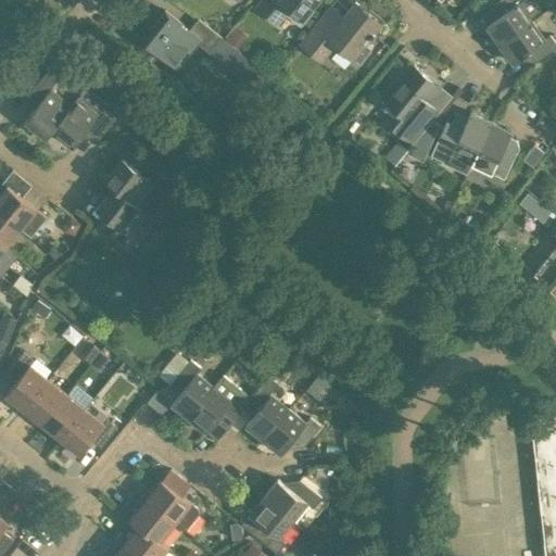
[(301,26),(314,10),(311,8),(315,0),(260,0),(255,7),(277,24),(286,13),(301,26)]
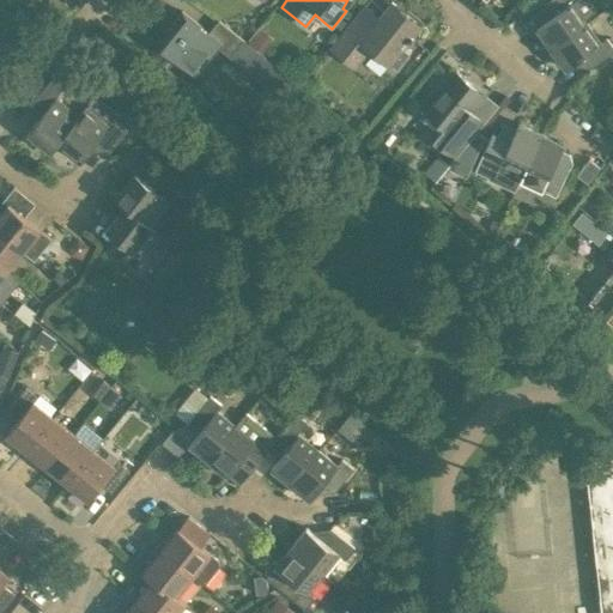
[(396,70),(410,53),(402,48),(422,25),(392,0),(365,32),(352,23),(331,49),(354,68),(370,49),(396,70)]
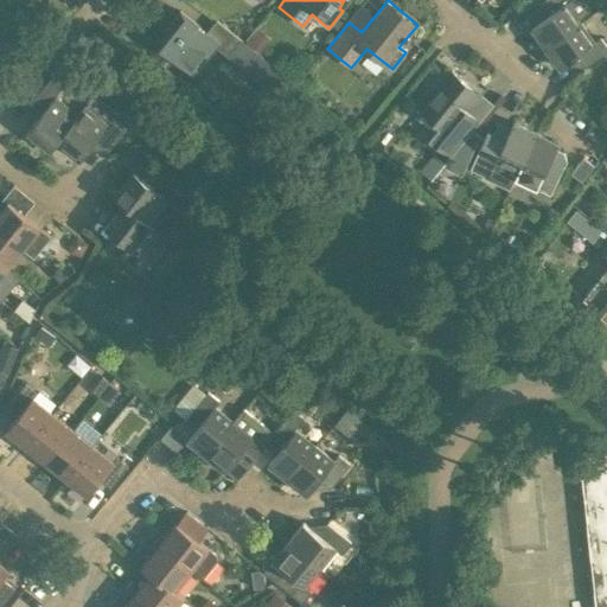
[(545,48),(580,23),(577,18),(590,10),(583,0),(543,0),(524,13),(532,26),(531,26),(545,48)]
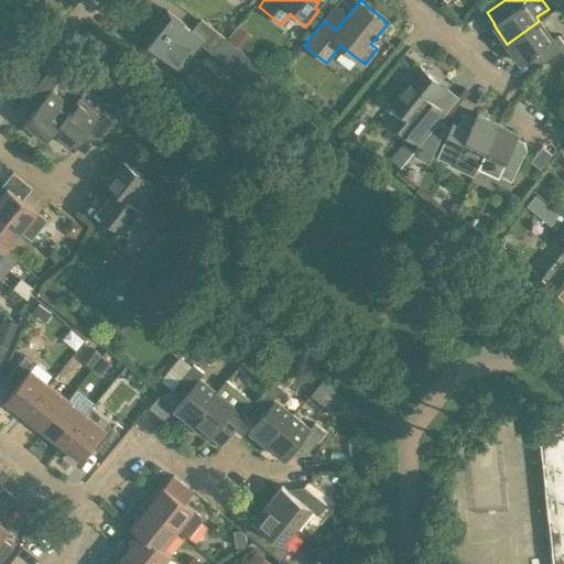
[(212,52),(224,36),(201,18),(192,30),(167,10),(143,40),(181,69),(202,43),(212,52)]
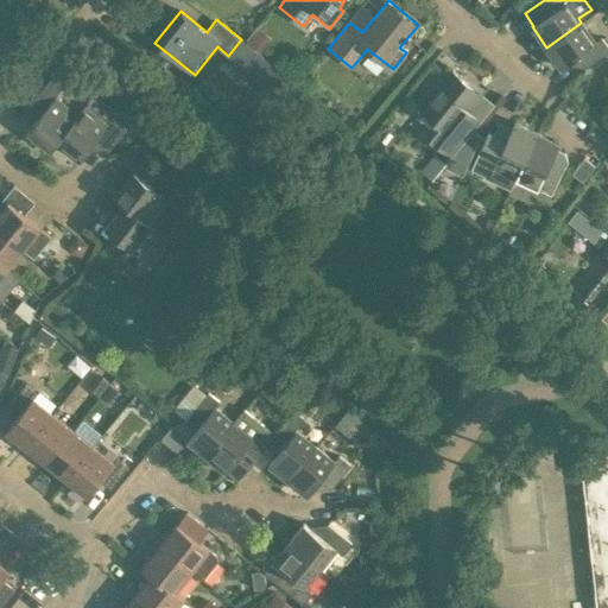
[(607,46),(601,38),(595,43),(581,23),(546,48),(561,68),(565,64),(584,68),(607,51),(607,46)]
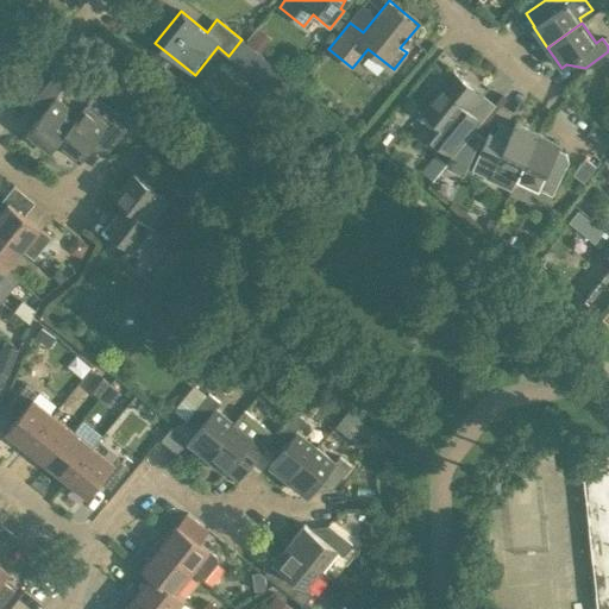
[(272,93),(286,75),(261,55),(246,73),(272,93)]
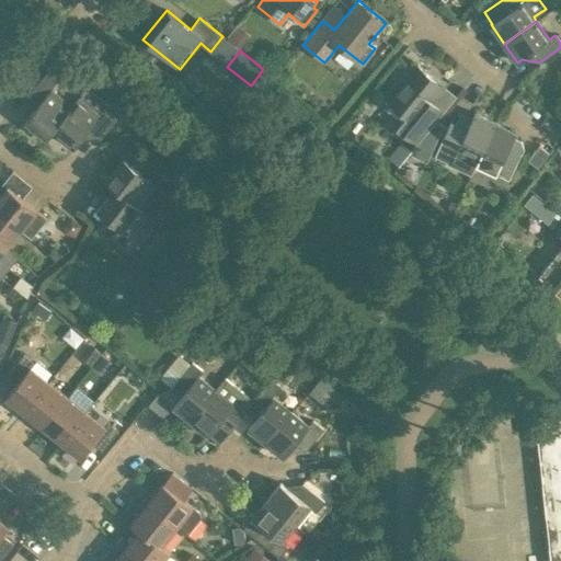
[(405,83),(389,103),(405,117),(396,129),(403,135),(416,146),(436,122),(436,121),(423,111),(434,98),(443,87),(415,65),(402,81),(405,83)]
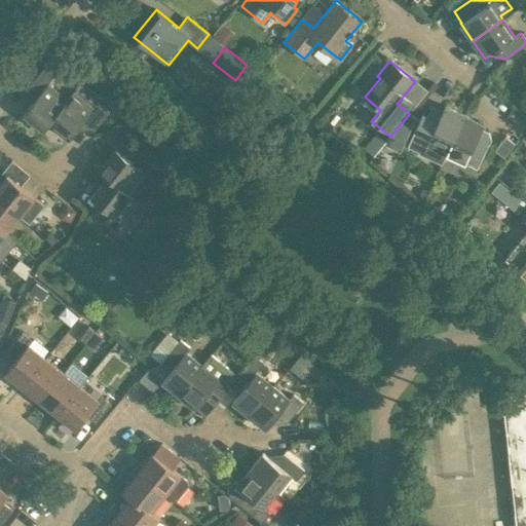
[(24,113),(43,128),(73,91),(72,90),(66,98),(47,83),(58,71),(47,63),(27,88),(37,97),(24,113)]
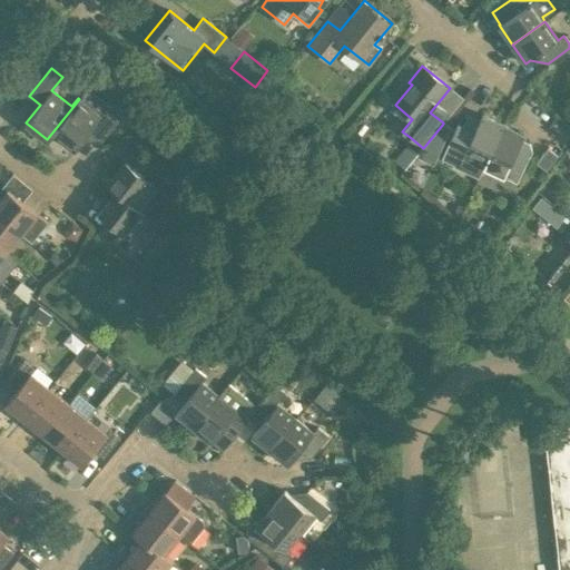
[(100,115),(79,99),(47,139),(53,131),(75,149),(89,131),(101,140),(118,120),(105,109),(100,115)]
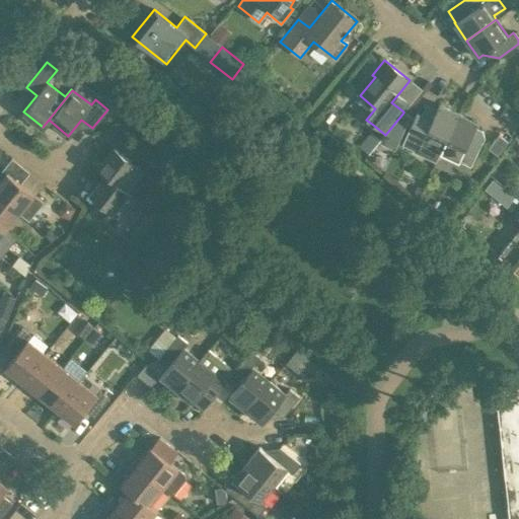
[(127,92),(114,107),(125,117),(147,108),(127,92)]
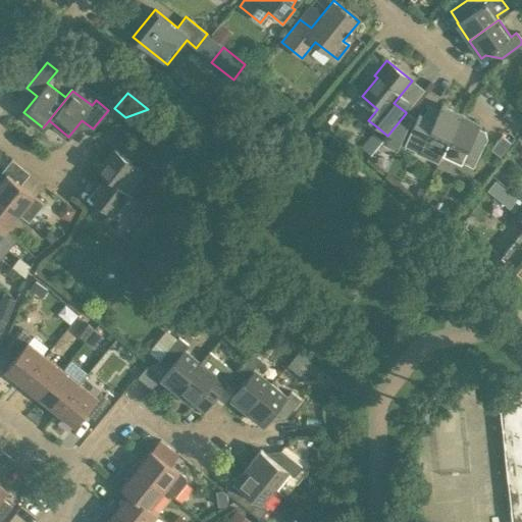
[(208,97),(203,98),(200,103),(207,109),(213,101),(208,97)]
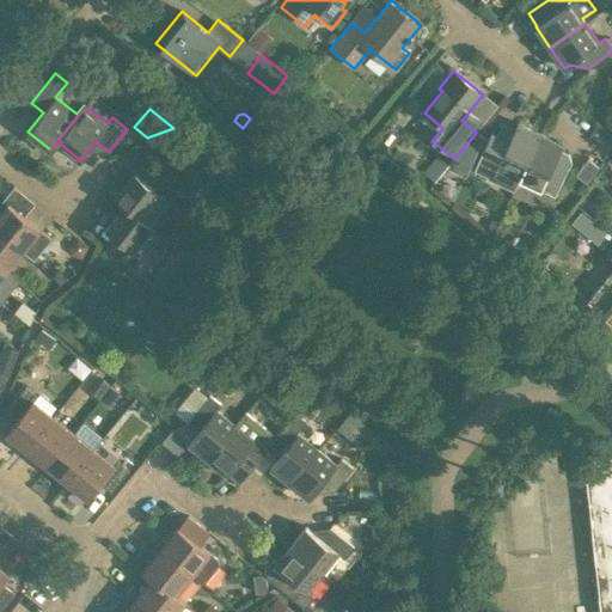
[(514,190),(519,179),(539,134),(516,123),(514,130),(501,124),(496,135),(490,133),(473,171),(514,190)]
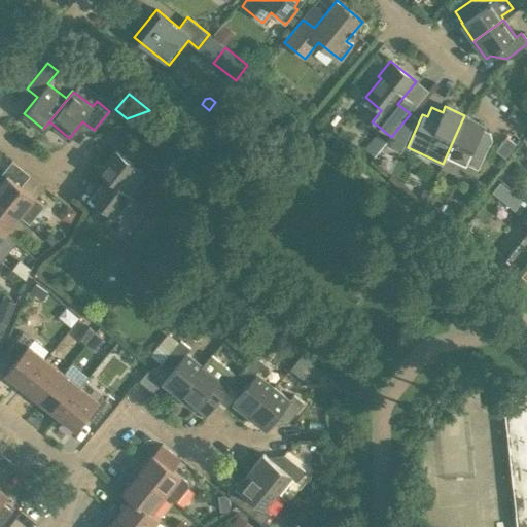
[(152,124),(149,114),(137,118),(141,129),(152,124)]
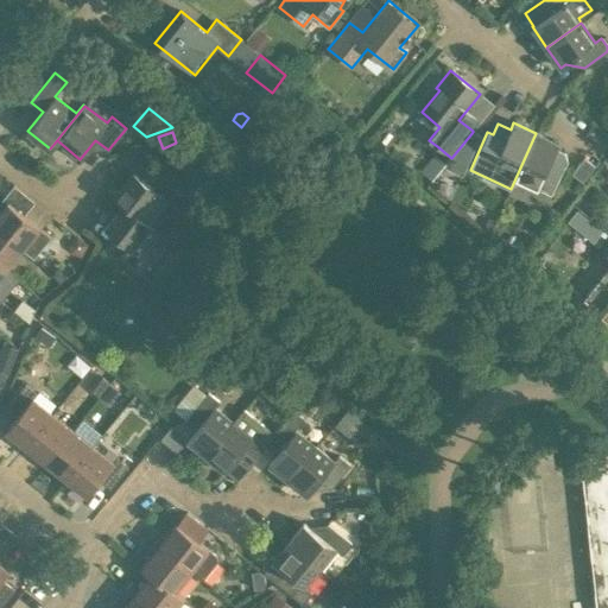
[(473,132),(451,158),(444,168),(462,175),(481,135),(473,132)]
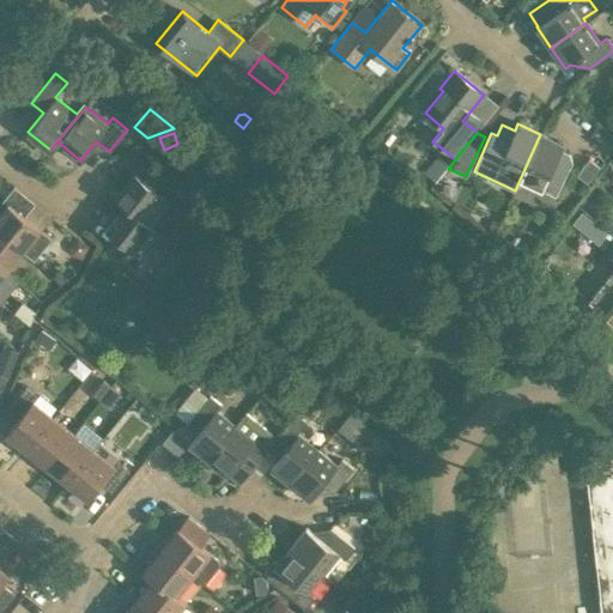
[(540,134),(520,180),(556,196),(571,163),(568,153),(560,151),(564,145),(540,134)]
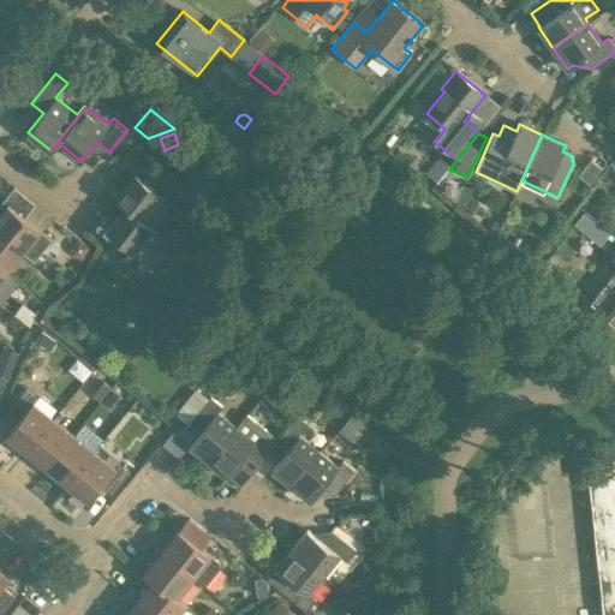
[(425,173),(436,181),(451,165),(440,155),(425,173)]
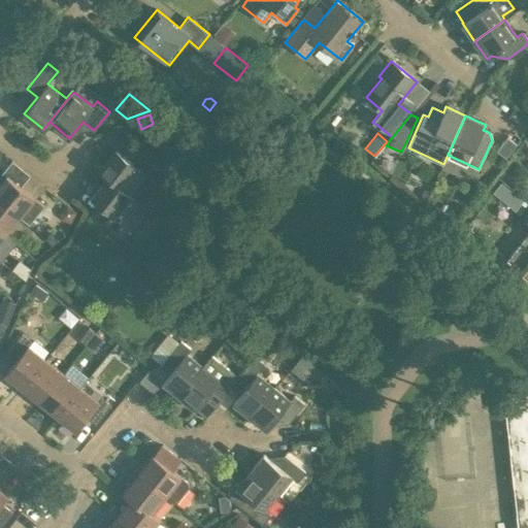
[(496,151),(505,158),(516,144),(507,137),(496,151)]
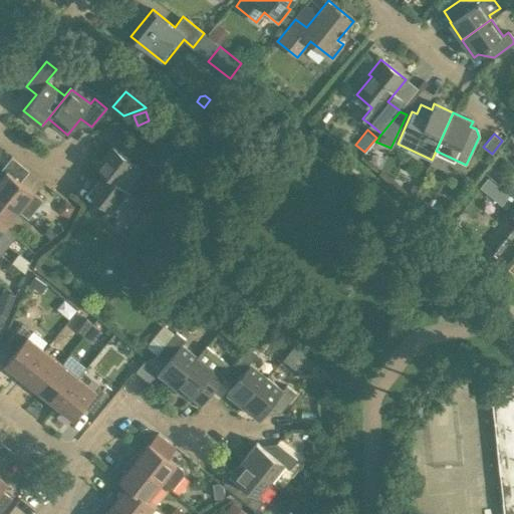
[(146,166),(143,169),(113,145),(96,166),(104,172),(104,173),(135,196),(143,202),(162,179),(146,166)]
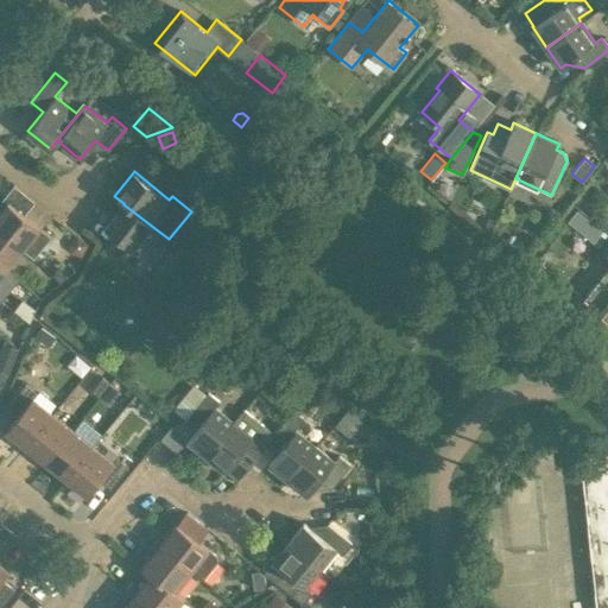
[(0,209),(1,210),(0,210),(0,230),(23,248),(35,258),(52,235),(24,213),(35,201),(13,184),(4,197),(0,202),(0,209)]
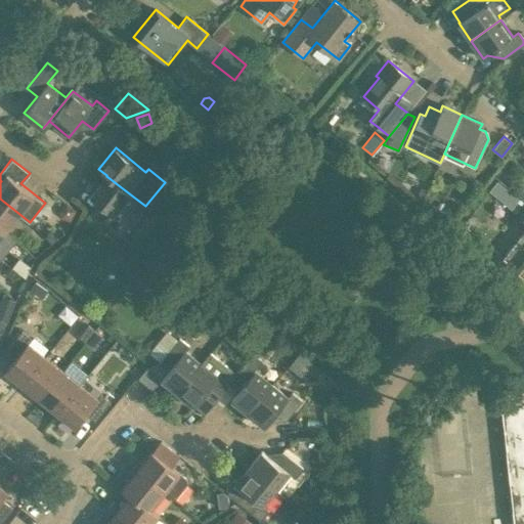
[(128,210),(137,200),(106,176),(90,195),(99,203),(91,213),(120,235),(133,220),(131,213),(128,210)]
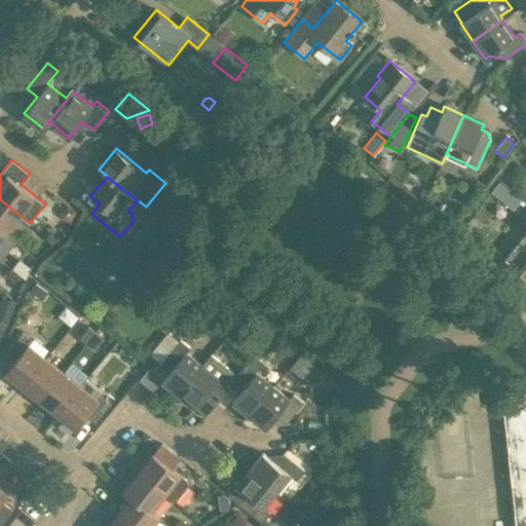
[(514,210),(521,199),(512,192),(503,201),(514,210)]
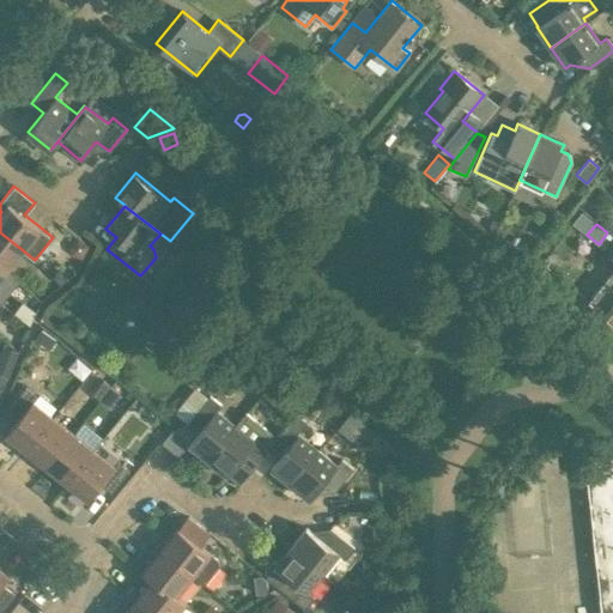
[(0,267),(6,272),(23,250),(0,232),(0,267)]
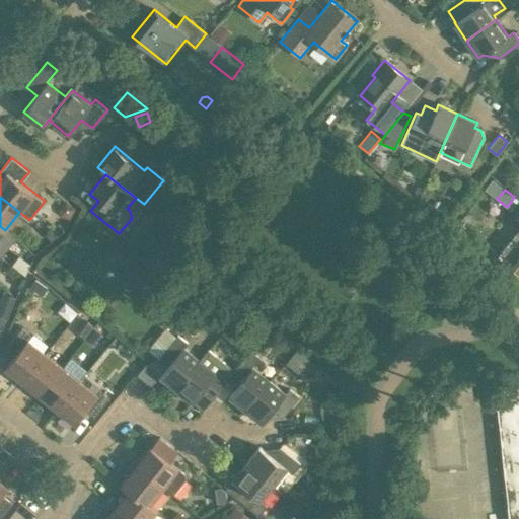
[(66,205),(60,212),(62,217),(68,221),(73,211),(66,205)]
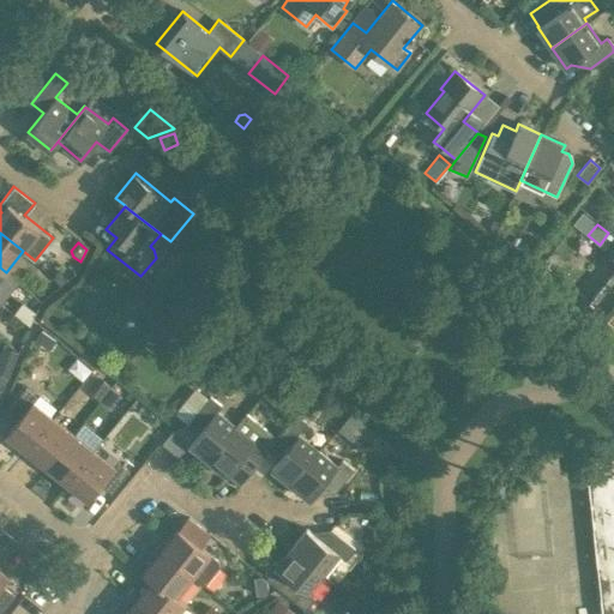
[(613,270),(589,302),(613,321),(613,270)]
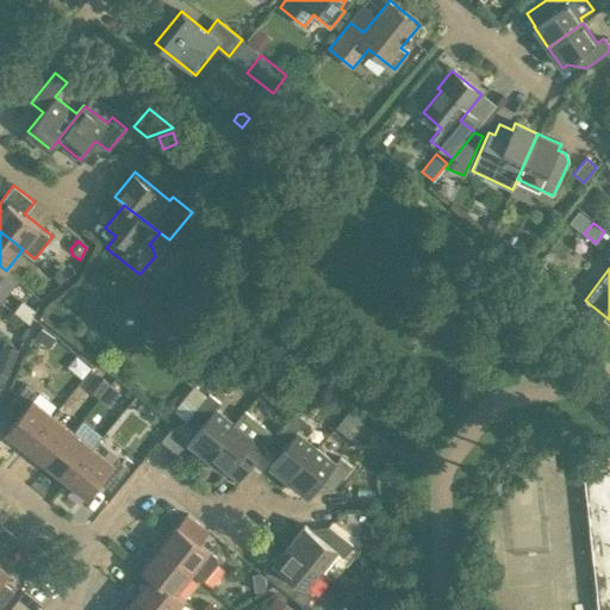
[(23,297),(14,306),(30,318),(35,306),(23,297)]
